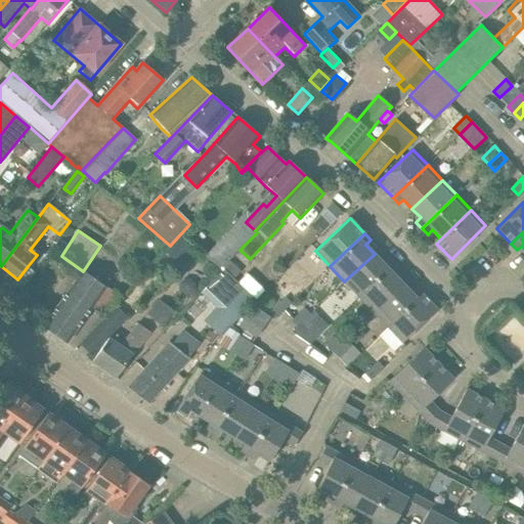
[(194,250),(180,237),(174,244),(188,257),(194,250)]
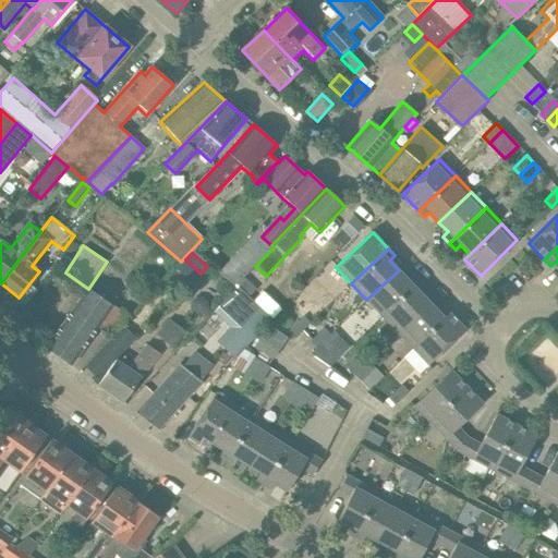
[(366,300),(383,316),(419,281),(412,275),(408,279),(399,270),(366,300)]
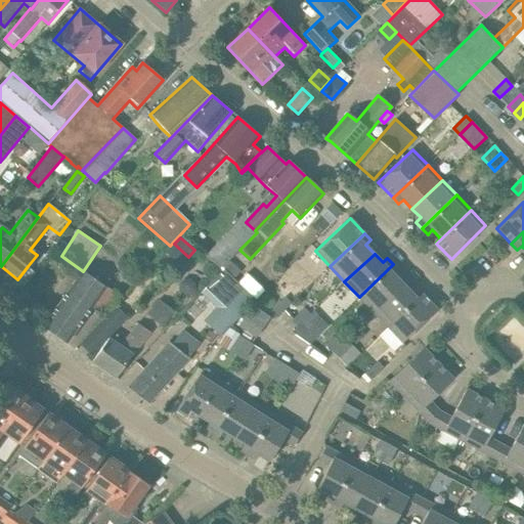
[(393,264),(359,297),(374,312),(403,284),(394,274),(399,270),(393,264)]
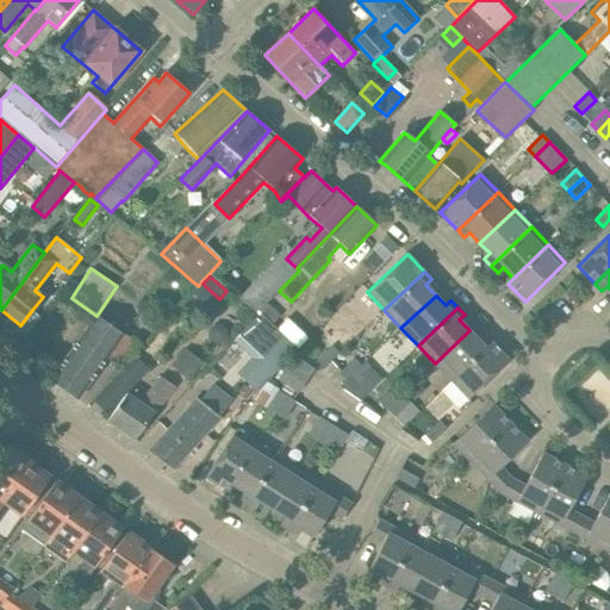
[(260,313),(240,335),(257,352),(251,358),(271,377),(297,347),(278,329),(260,313)]
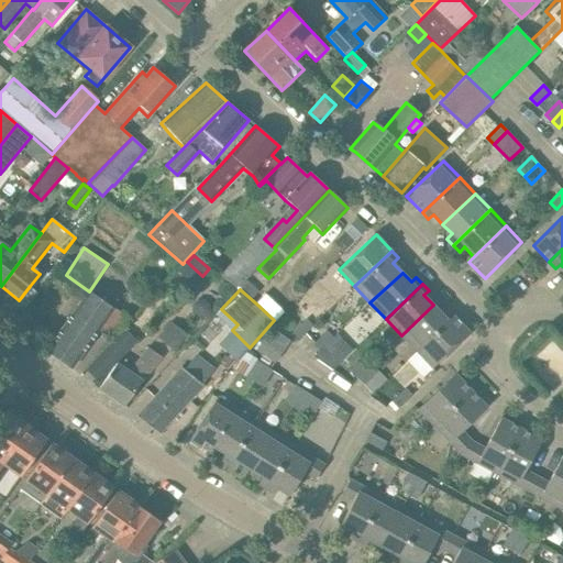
[(122,315),(88,290),(46,351),(72,368),(98,331),(106,338),(122,315)]
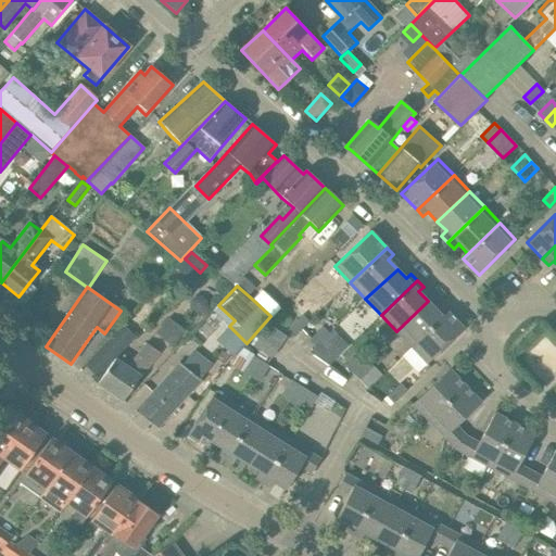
[(272,318),(280,307),(262,290),(253,300),(270,316),(272,318)]
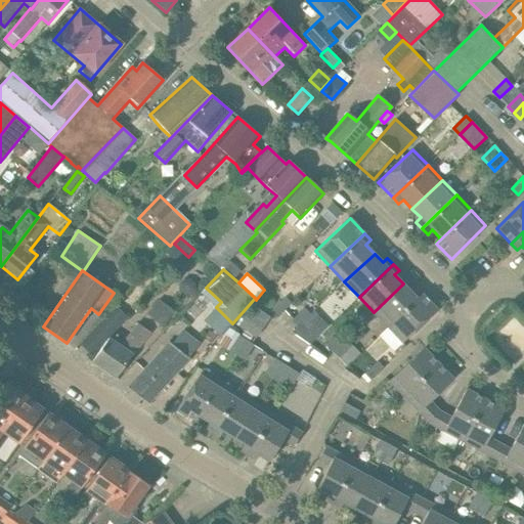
[(403,284),(374,312),(388,328),(422,295),(417,289),(411,293),(403,284)]
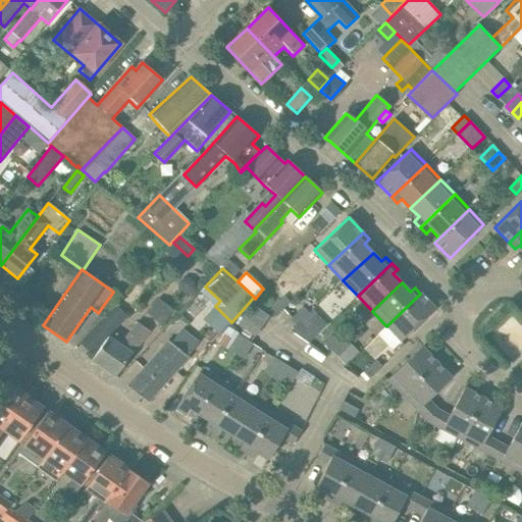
[(435,309),(420,294),(386,326),(401,342),(435,309)]
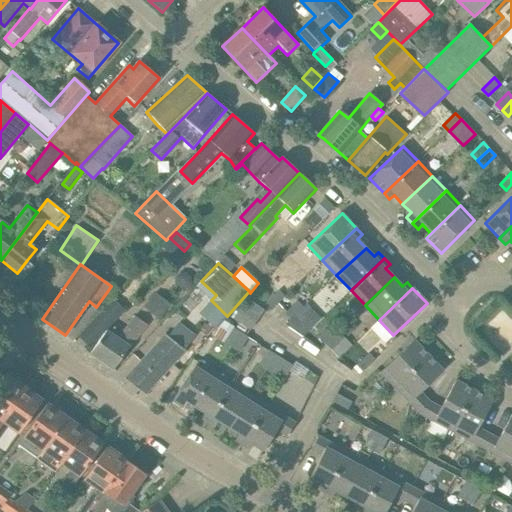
[(278,290),(266,302),(272,308),(284,297),(278,290)]
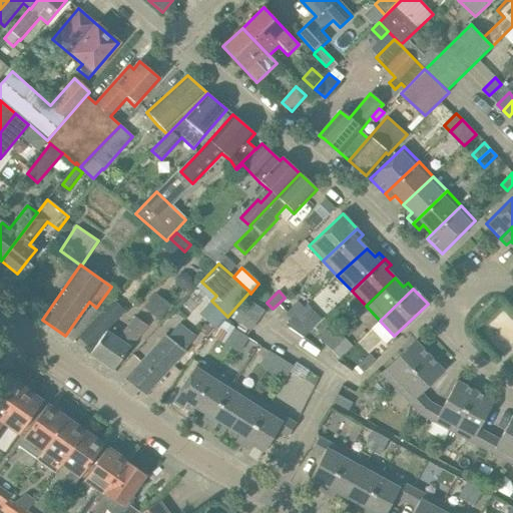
[(170,305),(155,293),(143,308),(158,320),(170,305)]
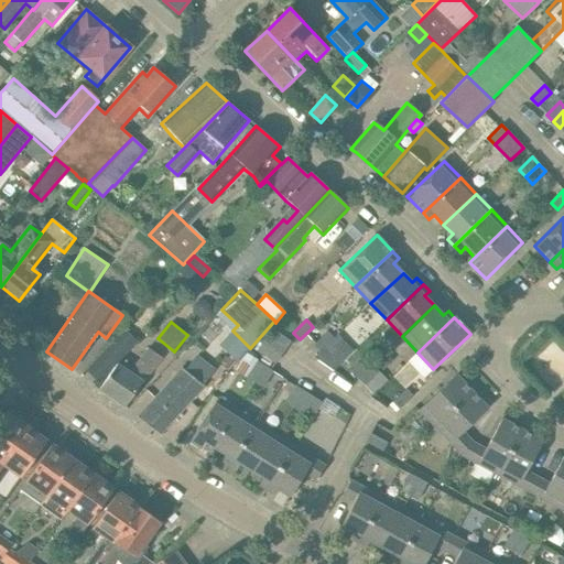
[(121,358),(136,340),(123,329),(109,347),(121,358)]
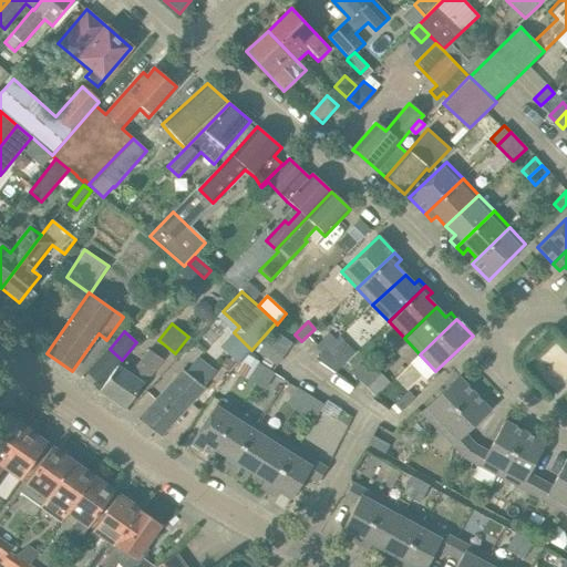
[(291,343),(274,331),(267,343),(263,340),(256,352),(277,366),(291,343)]
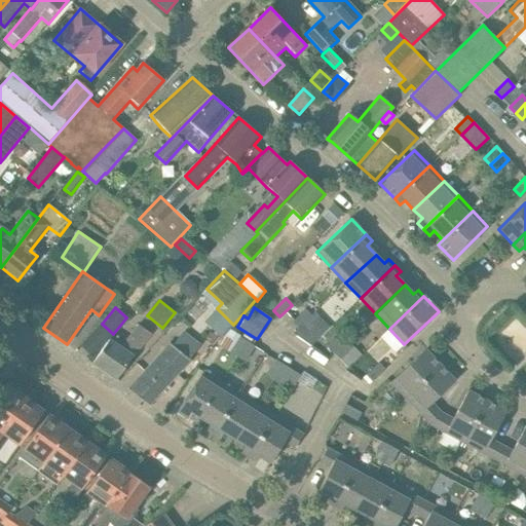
[(293,322),(298,328),(311,315),(305,309),(293,322)]
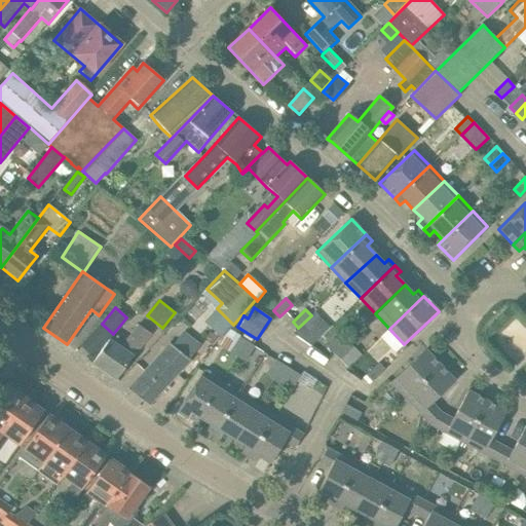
[(322,317),(315,311),(311,315),(298,328),(305,334),(322,317)]
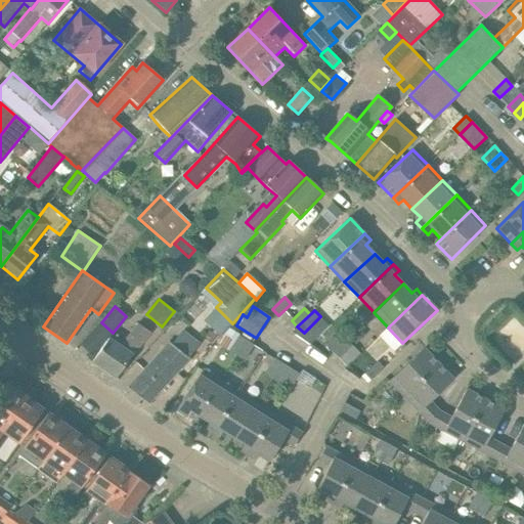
[(120,347),(107,339),(92,361),(116,378),(128,361),(149,333),(137,324),(120,347)]
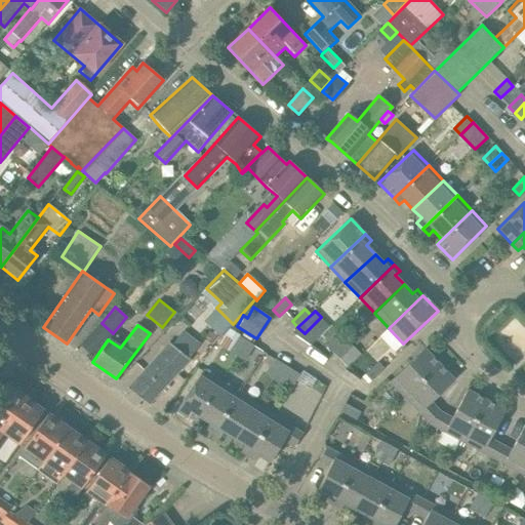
[(366,335),(359,328),(349,337),(356,345),(366,335)]
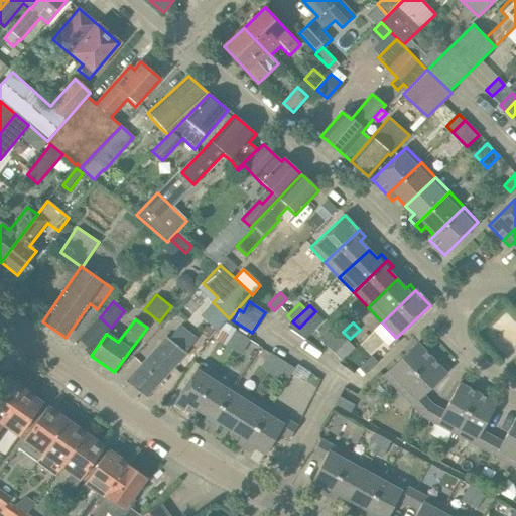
[(197,338),(180,325),(168,339),(165,336),(138,366),(126,382),(146,397),(158,381),(184,353),(197,338)]
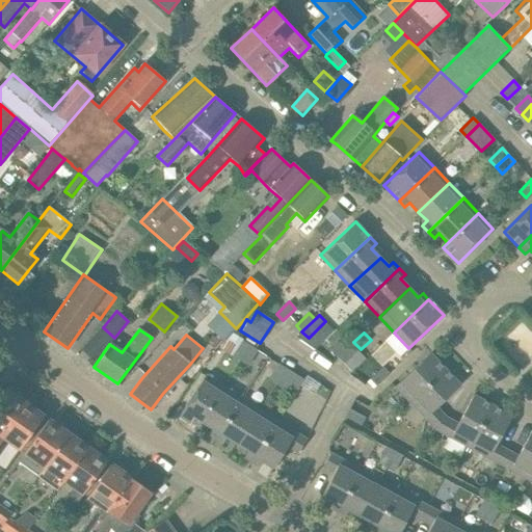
[(331,349),(338,356),(350,344),(344,338),(331,349)]
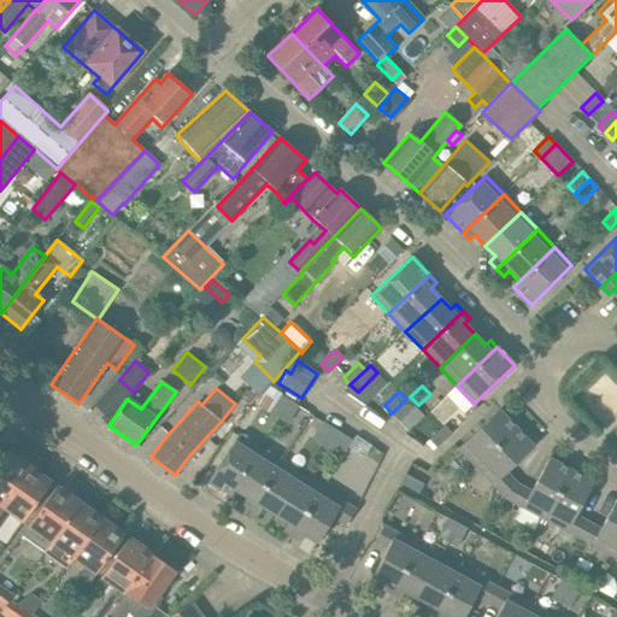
[(270,412),(278,418),(289,401),(281,395),(270,412)]
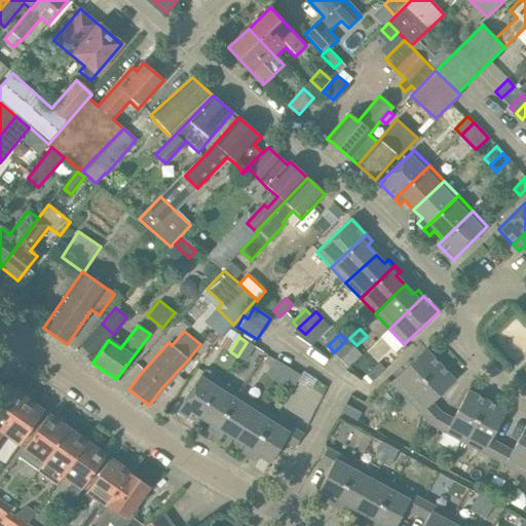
[(346,340),(334,352),(348,368),(361,355),(346,340)]
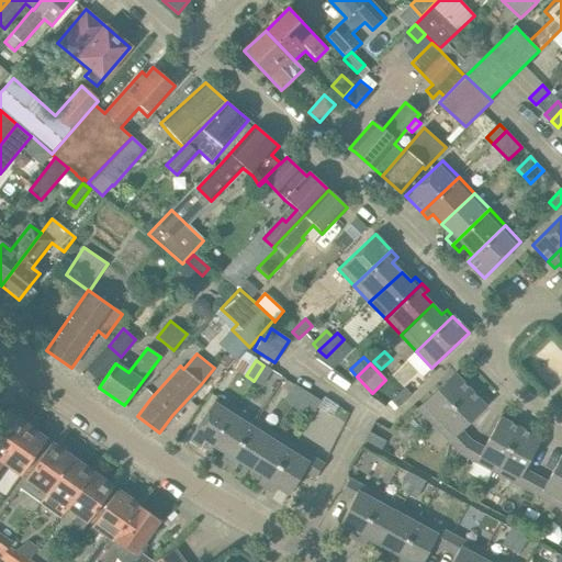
[(272,370),(263,366),(254,381),(262,385),(272,370)]
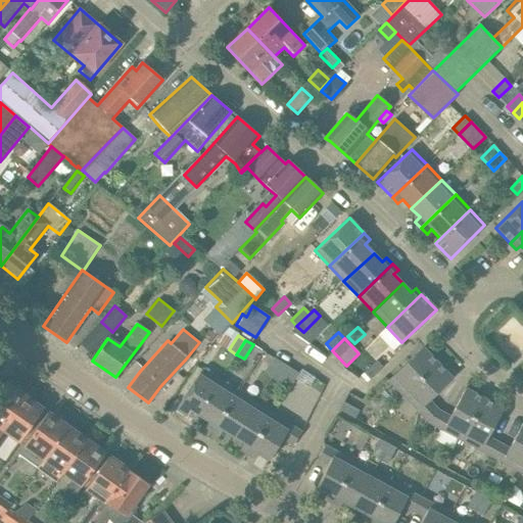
[(403,395),(437,363),(423,347),(388,380),(403,395)]
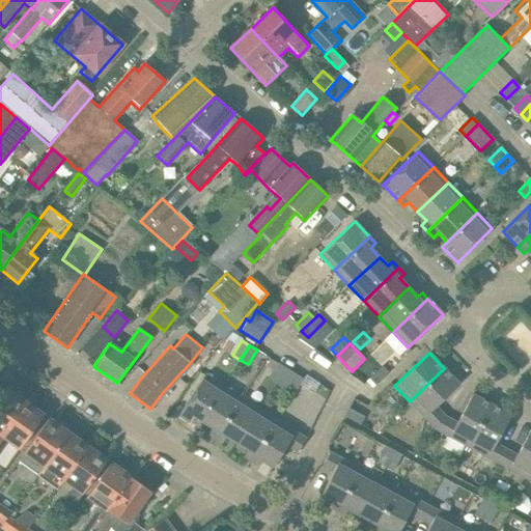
[(269,378),(276,383),(285,367),(278,363),(269,378)]
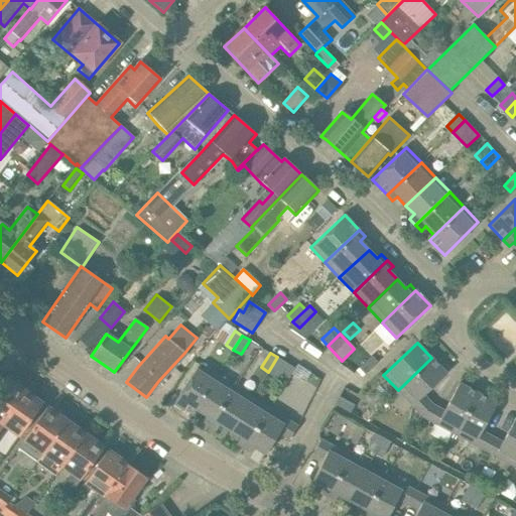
[(378,362),(372,356),(359,367),(365,374),(378,362)]
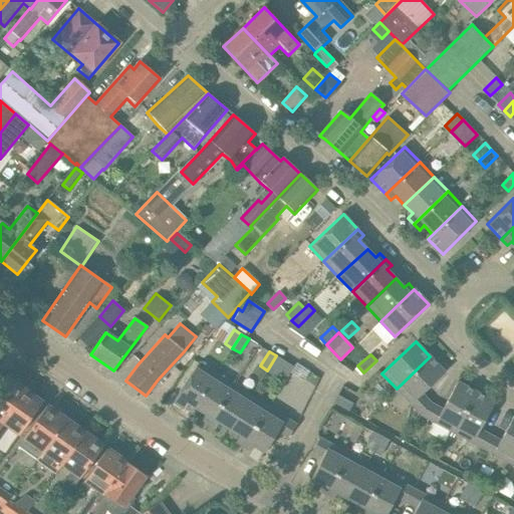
[(276,355),(267,370),(284,381),(293,366),(276,355)]
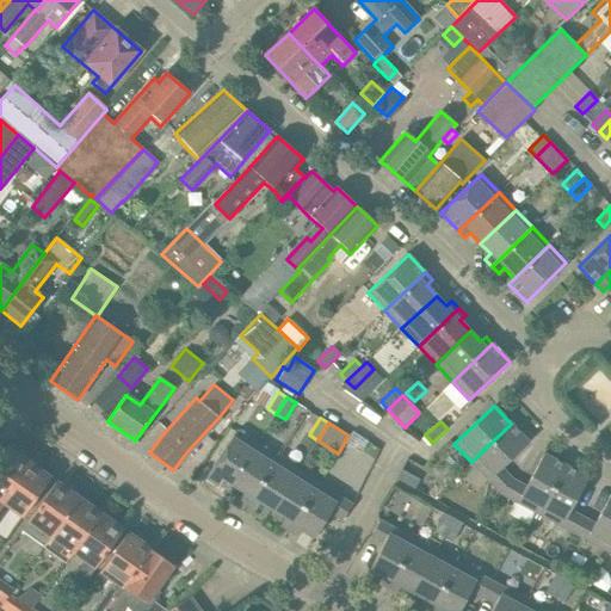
[(511,424),(471,462),(501,494),(511,480),(512,480),(501,468),(529,442),(511,424)]
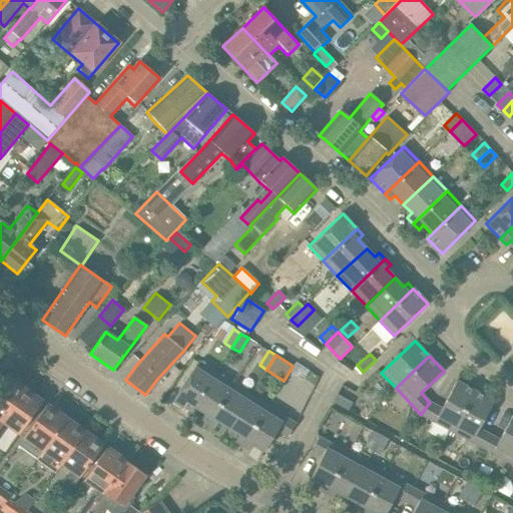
[(190,412),(215,373),(197,362),(172,401),(190,412)]
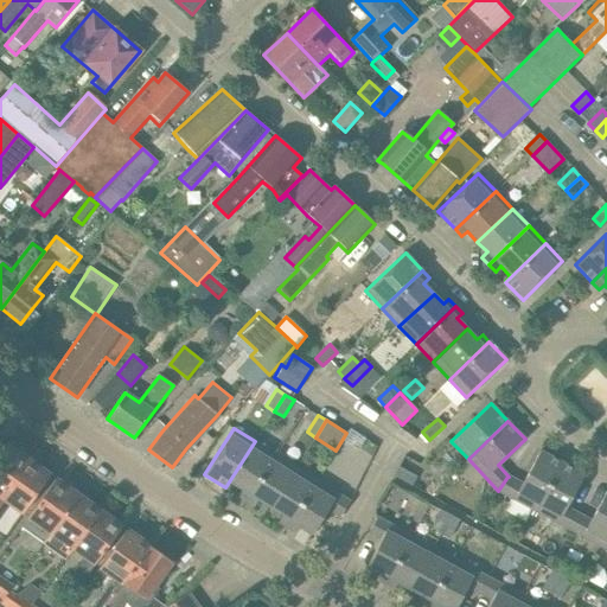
[(255,441),(225,487),(227,489),(230,481),(242,490),(238,496),(246,500),(275,454),(255,441)]
